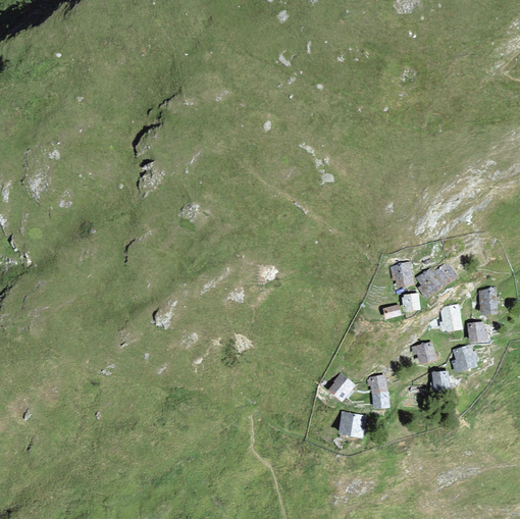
[(394,286),(412,284),(411,261),(392,263),(394,286)]
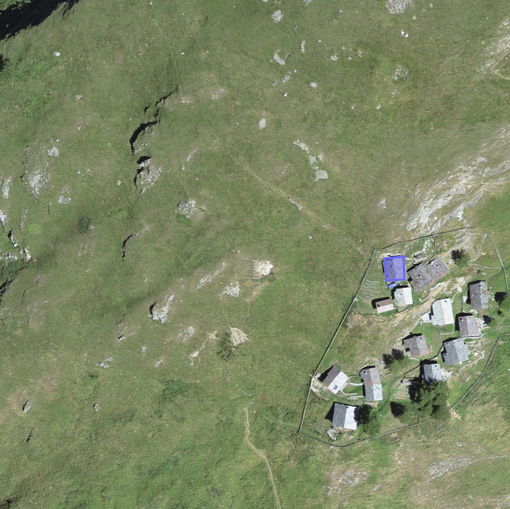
[(437,278),(447,271),(439,257),(428,265),(437,278)]
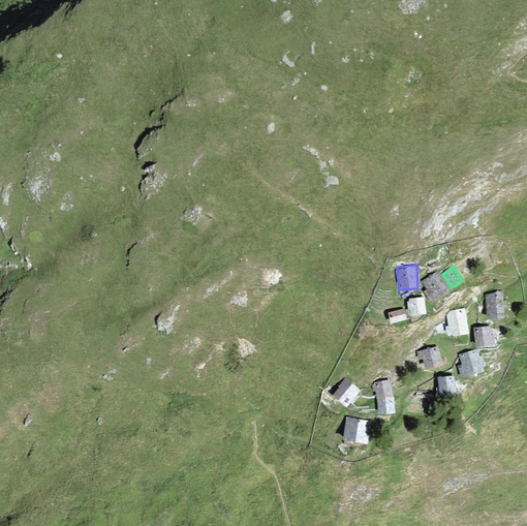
[(430,301),(450,289),(438,271),(419,282),(430,301)]
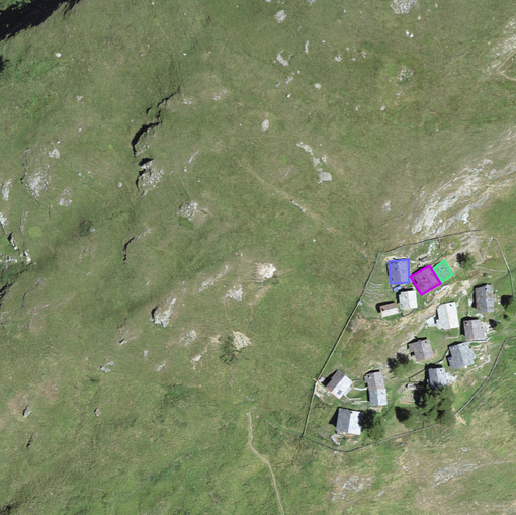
[(477,286),(477,312),(494,312),(493,286),(477,286)]
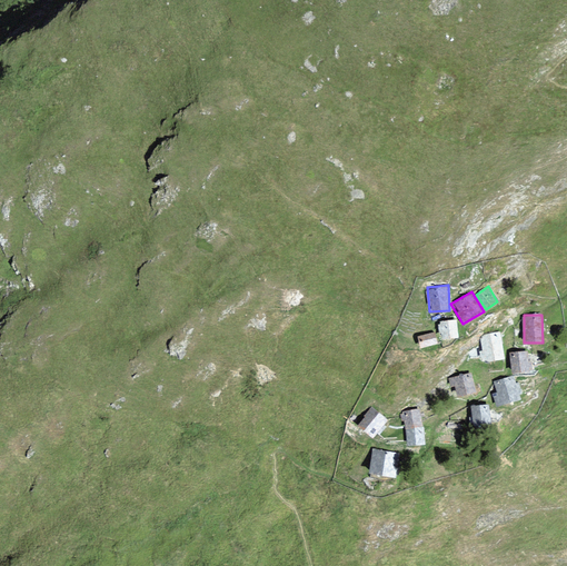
[(439,338),(456,338),(455,319),(439,320),(439,324),(438,324),(438,333),(439,333),(439,338)]
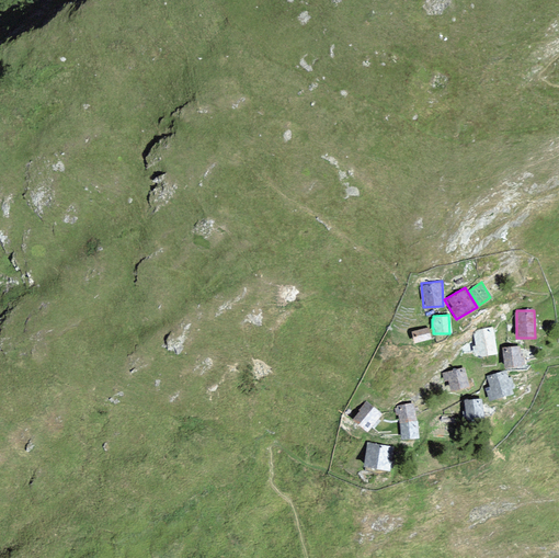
[(411,331),(413,342),(431,339),(428,328),(411,331)]
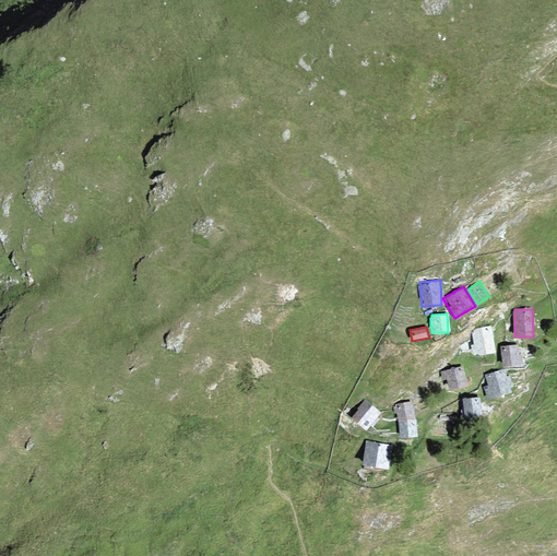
[(475,354),(495,353),(493,327),(473,328),(474,345),(472,345),(473,352),(475,352),(475,354)]
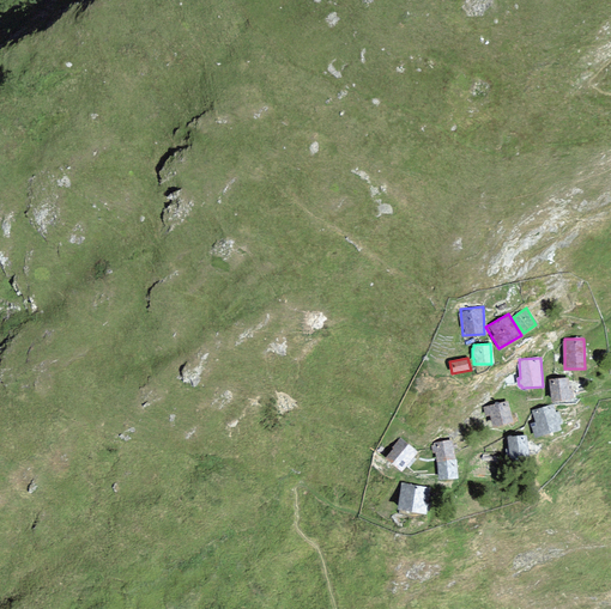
[(550,379),(550,401),(569,401),(569,379),(550,379)]
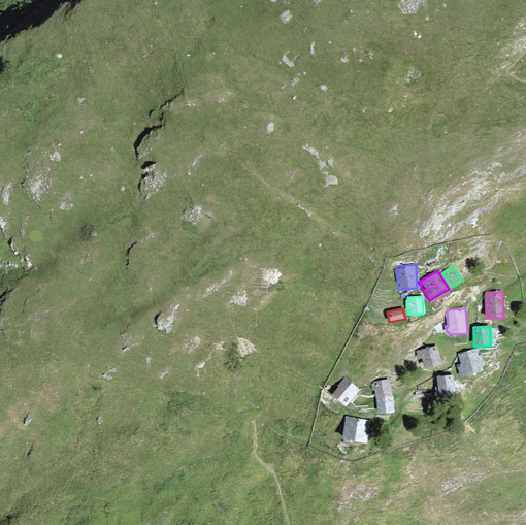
[(424,367),(441,364),(438,347),(418,350),(419,357),(423,356),(424,367)]
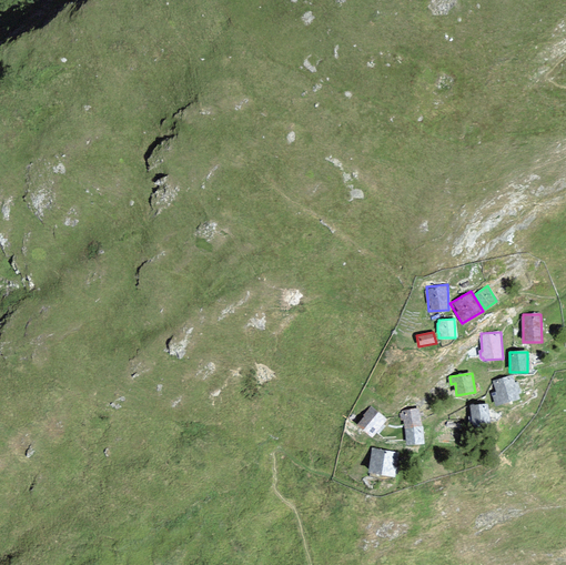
[(513,375),(493,380),(496,391),(492,391),(495,404),(518,399),(516,394),(519,393),(517,382),(514,383),(513,375)]
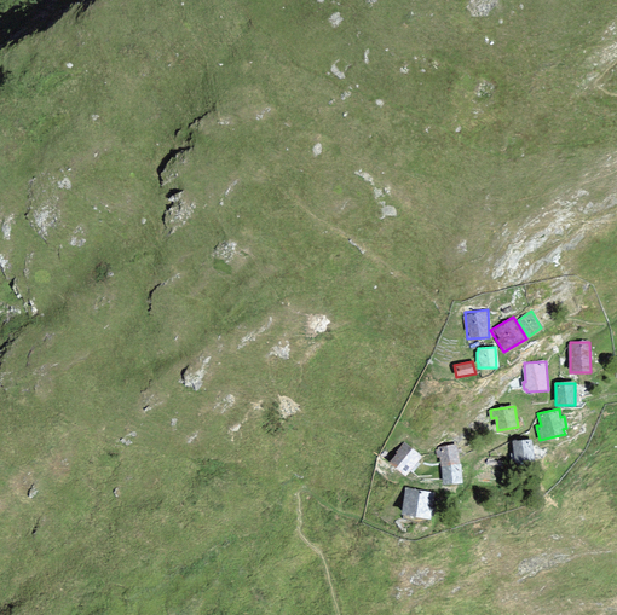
[(513,440),(513,462),(531,462),(531,440),(513,440)]
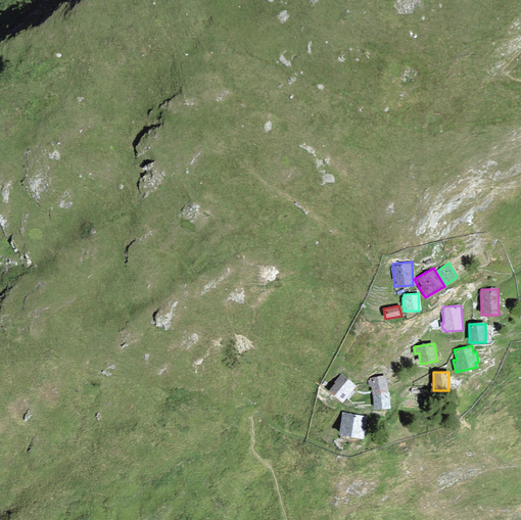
[(329,388),(342,402),(357,386),(343,373),(329,388)]
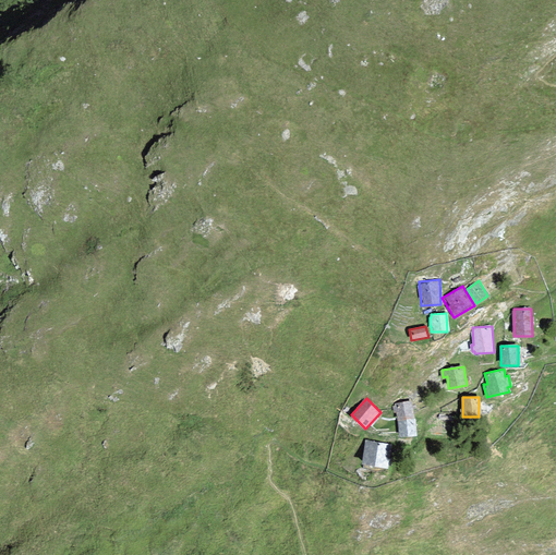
[(397,419),(414,418),(413,400),(396,402),(396,405),(395,405),(395,411),(397,411),(397,419)]
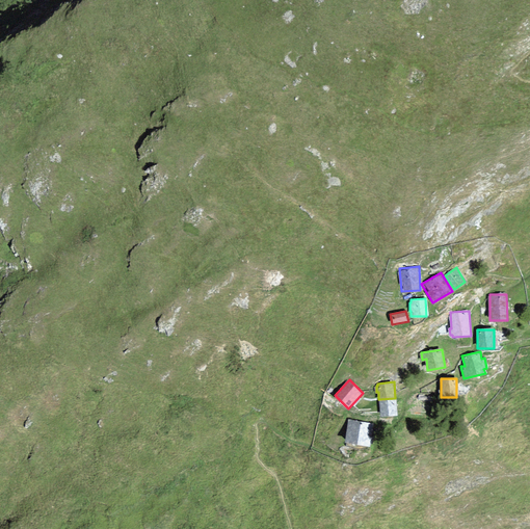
[(380,400),(380,415),(397,414),(396,400),(380,400)]
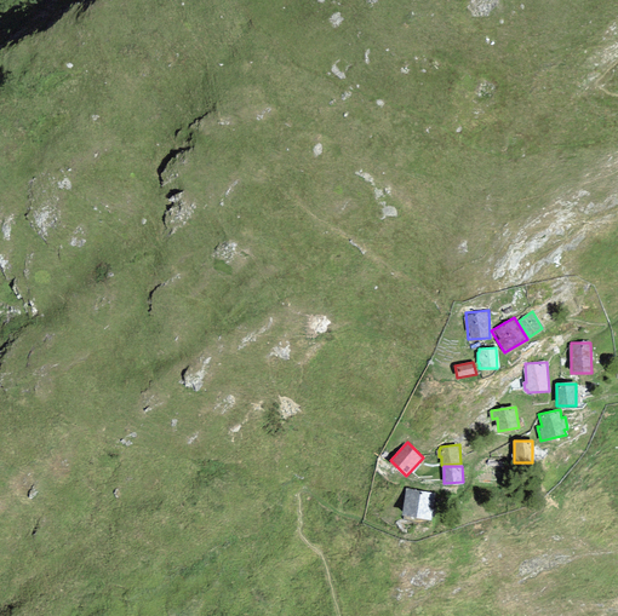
[(407,485),(400,514),(429,520),(435,493),(407,485)]
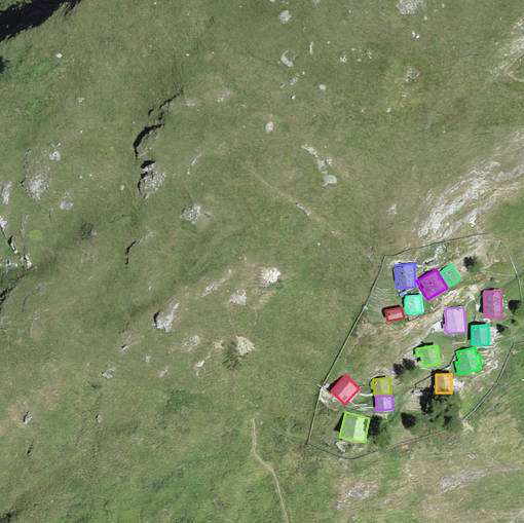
All buildings are outlined.
